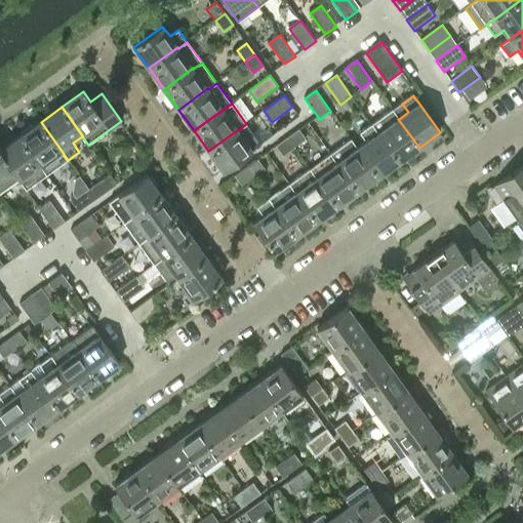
[(377,134),(398,163),(419,148),(398,119),(399,119),(393,110),(380,118),(388,127),(378,133),(377,134)]
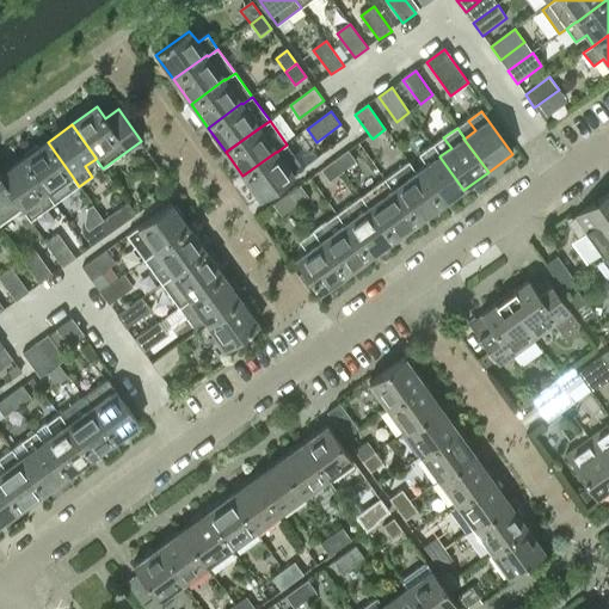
[(79,186),(72,176),(48,142),(24,159),(48,192),(48,194),(55,203),(79,186)]
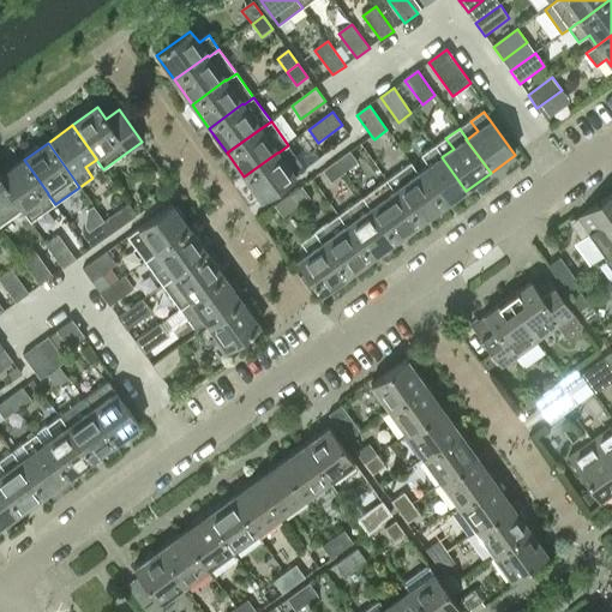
[(418,174),(442,208),(466,191),(442,157),(443,156),(436,147),(421,156),(430,166),(419,174),(418,174)]
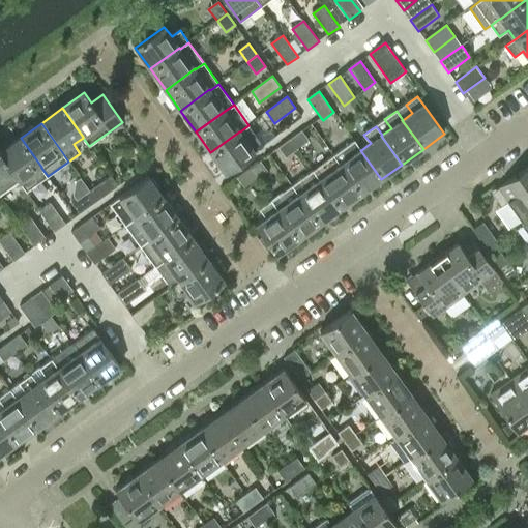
[(239,132),(210,152),(226,173),(264,146),(256,135),(246,141),(240,132),(239,132)]
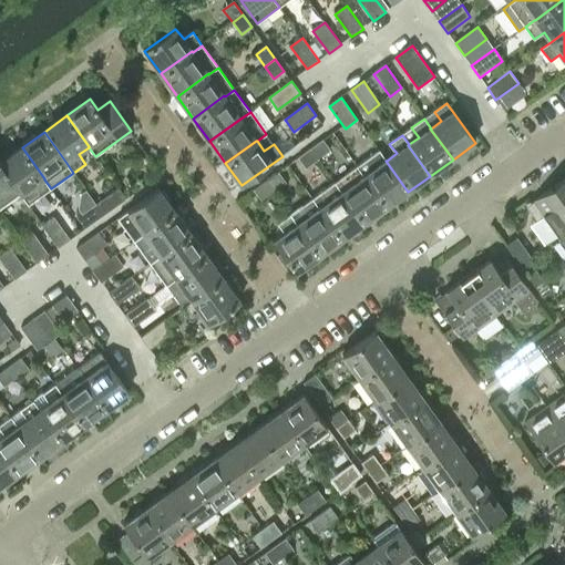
[(331,152),(324,141),(311,150),(319,161),(331,152)]
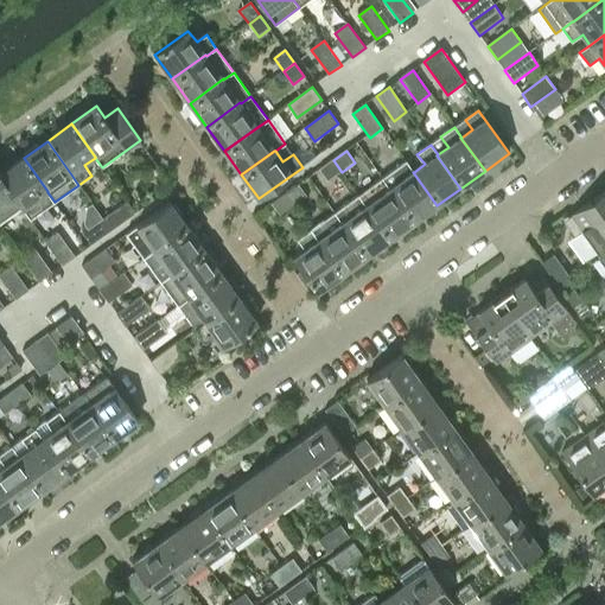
[(48,191),(24,158),(0,174),(16,197),(23,208),(31,220),(44,210),(37,199),(48,192),(48,191)]
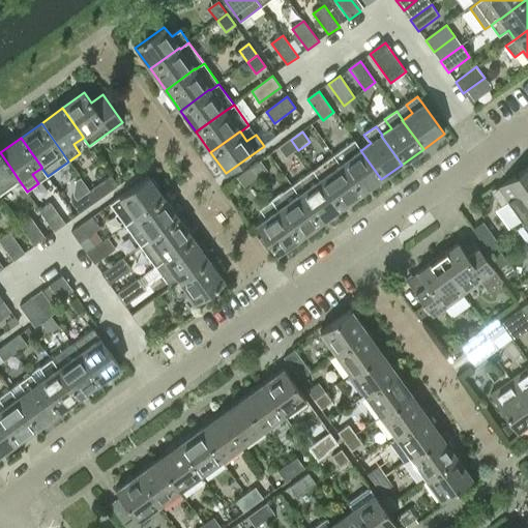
[(287,158),(298,150),(291,140),(280,148),(287,158)]
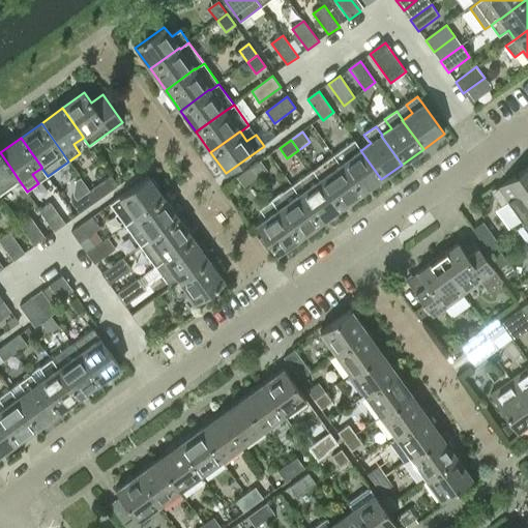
[(340,166),(360,195),(381,179),(360,150),(361,150),(355,141),(343,149),(349,158),(341,165),(340,166)]
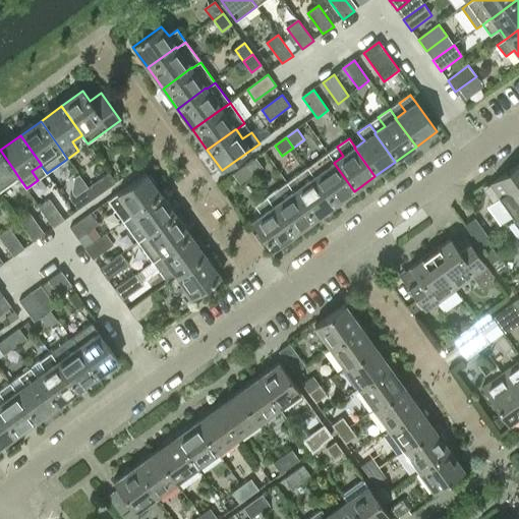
[(13,169),(0,150),(0,149),(0,191),(19,178),(13,169)]
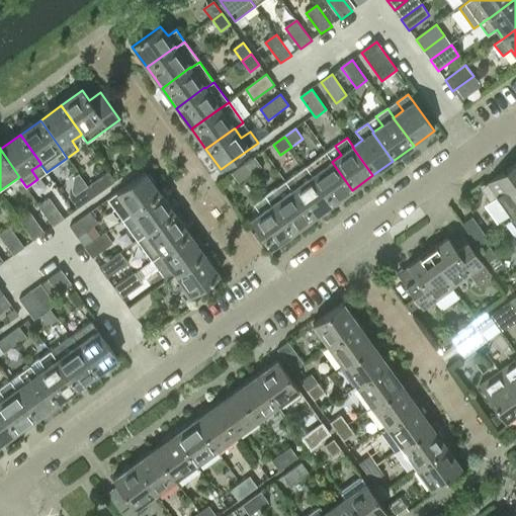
[(312,176),(332,204),(352,190),(332,162),(333,161),(326,153),(315,161),(321,169),(312,176)]
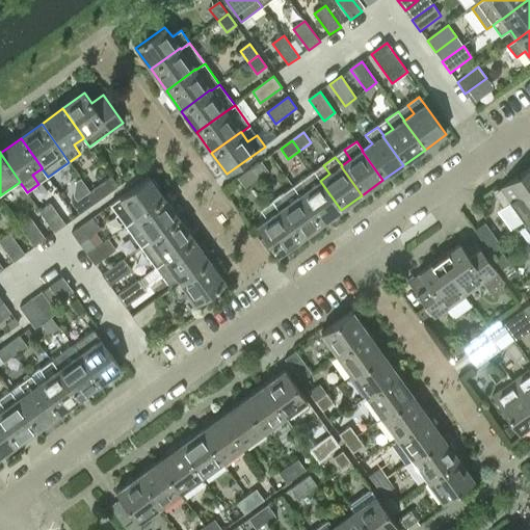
[(269,173),(262,162),(249,170),(257,181),(269,173)]
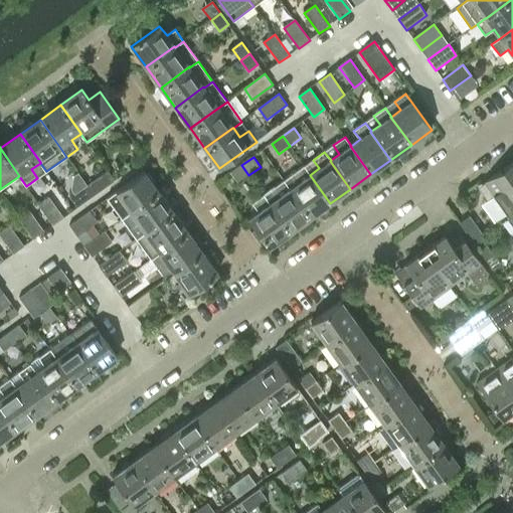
[(512,162),(479,187),(488,200),(493,195),(507,215),(508,216),(512,212),(512,162)]
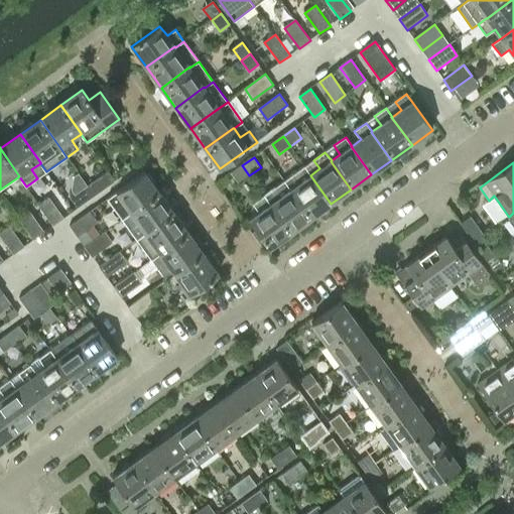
[(249,175),(242,165),(231,173),(238,183),(249,175)]
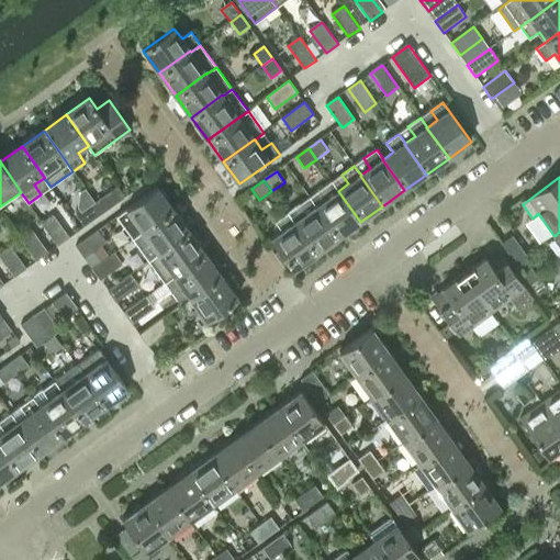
[(316,208),(338,238),(360,222),(338,191),(332,181),(320,190),(326,200),(316,206),(316,208)]
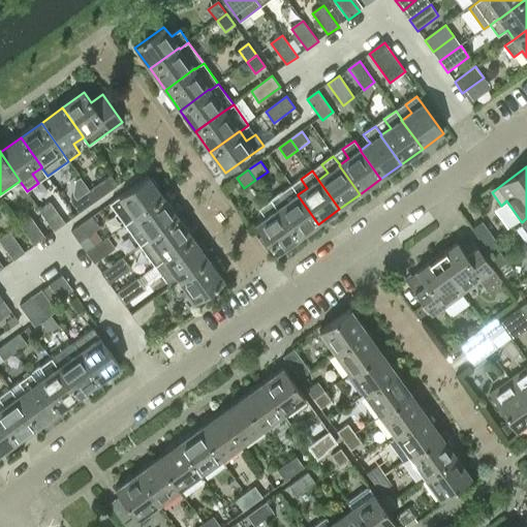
[(106,194),(118,186),(111,177),(99,185),(106,194)]
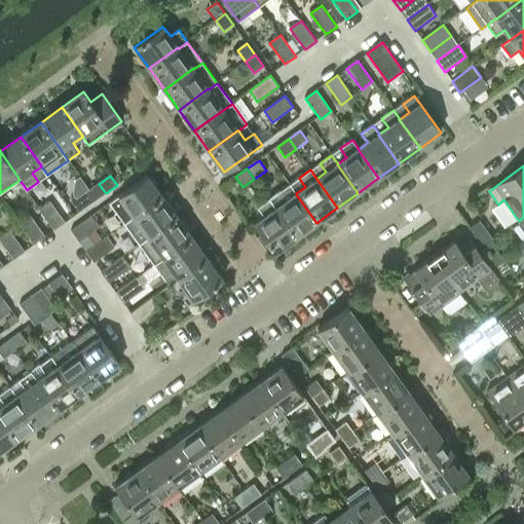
[(134,217),(135,218),(163,197),(148,176),(110,202),(125,224),(134,217)]
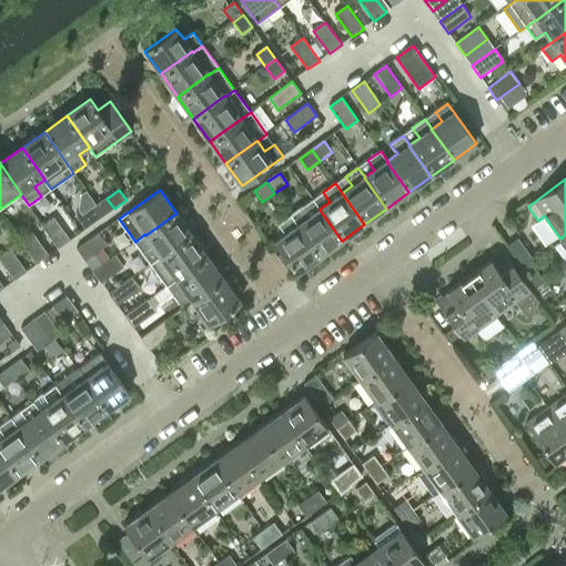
[(90,210),(98,221),(114,209),(107,199),(90,210)]
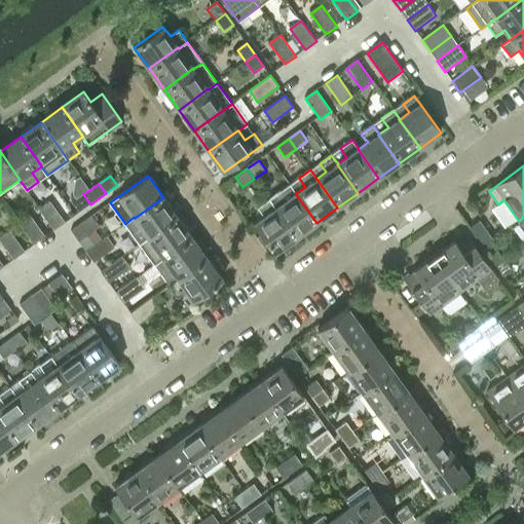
[(275,209),(296,237),(316,223),(296,194),(296,193),(290,185),(278,193),(285,201),(275,209)]
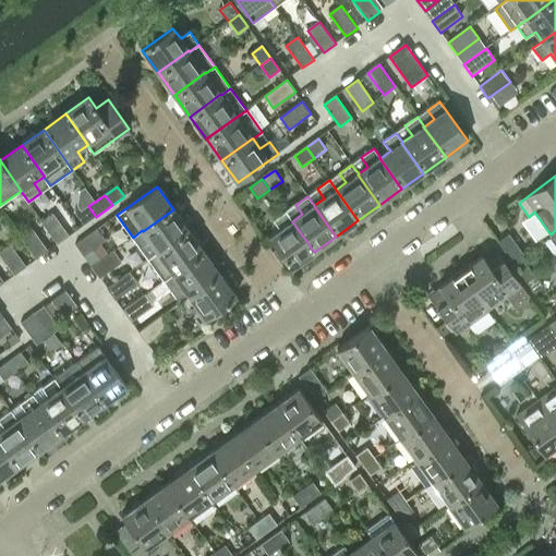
[(76,215),(84,226),(96,217),(88,206),(76,215)]
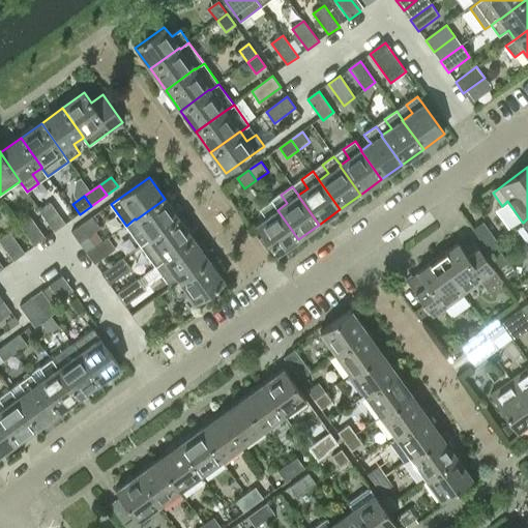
[(150,240),(179,220),(165,199),(136,220),(135,218),(126,226),(141,246),(150,240)]
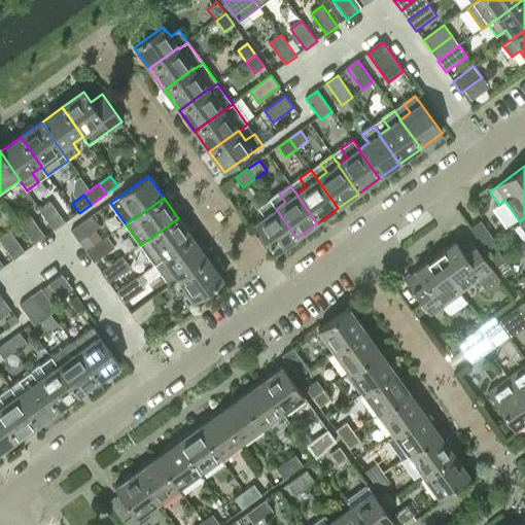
[(275,253),(296,238),(276,209),(270,200),(258,208),(265,217),(254,224),(275,253)]
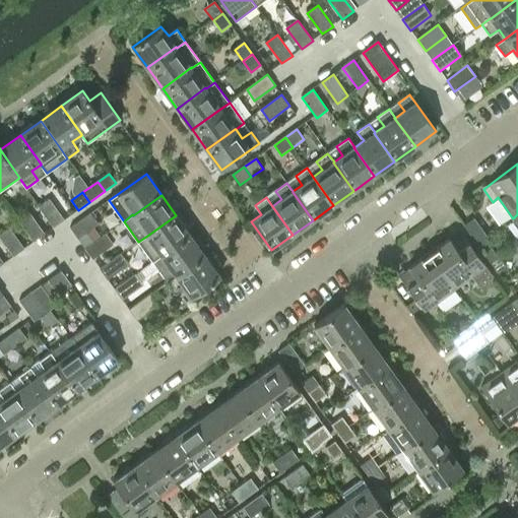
[(50,199),(40,206),(39,207),(54,228),(65,220),(50,199)]
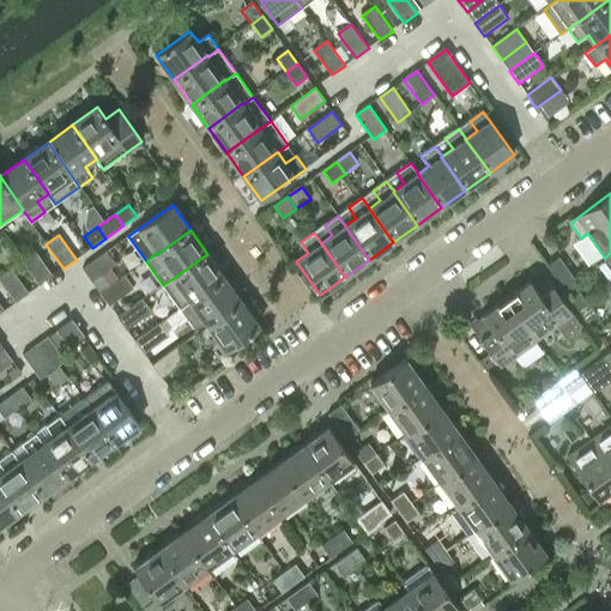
[(41,285),(53,277),(36,252),(23,261),(41,285)]
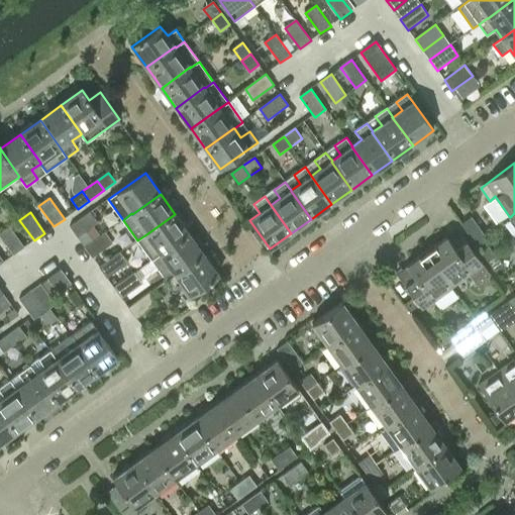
[(91,212),(70,227),(78,237),(98,223),(91,212)]
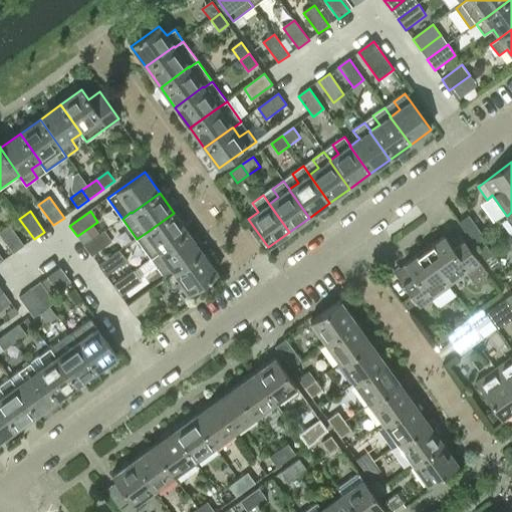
[(160,253),(161,253),(189,233),(174,213),(146,233),(137,239),(152,259),(160,253)]
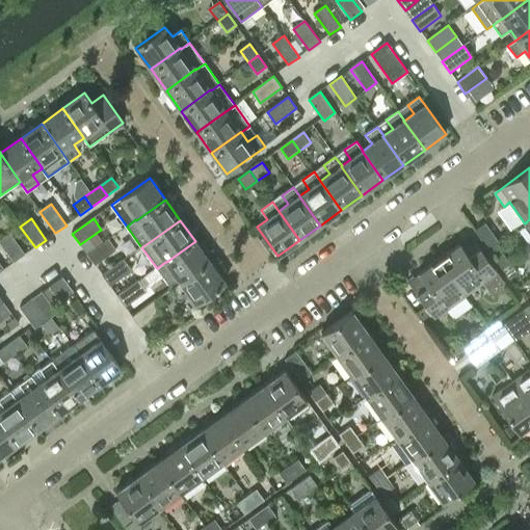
[(502,247),(499,242),(485,223),(475,231),(492,255),(502,247)]
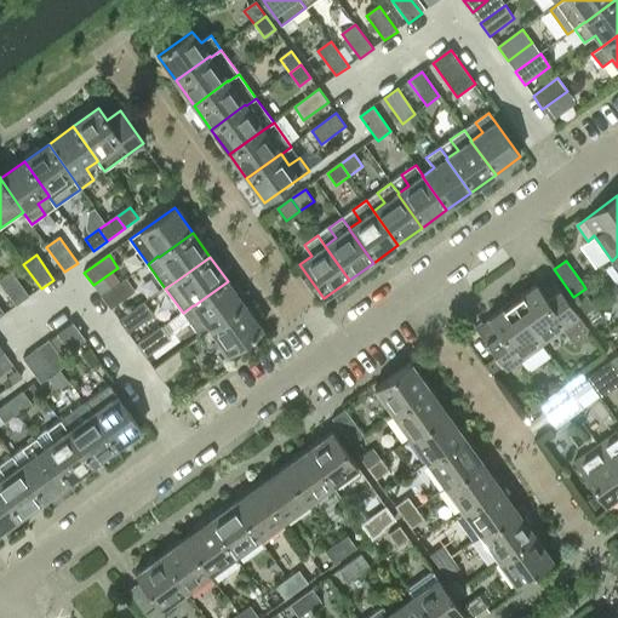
[(0,280),(0,284),(17,307),(29,297),(12,273),(0,280)]
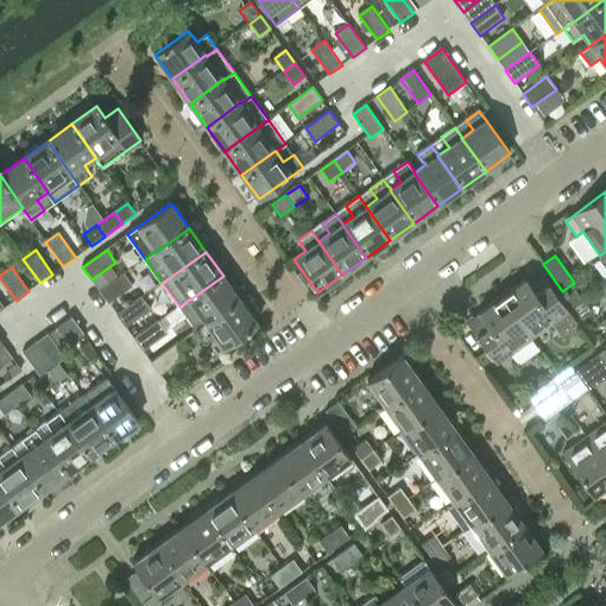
[(109,304),(133,286),(124,273),(100,291),(109,304)]
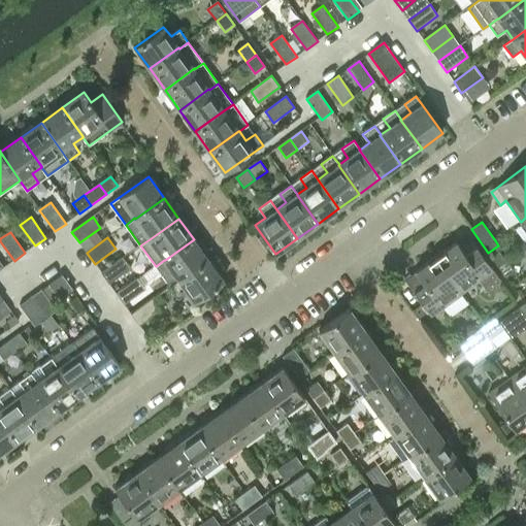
[(179,281),(208,260),(194,239),(165,260),(164,260),(156,266),(164,277),(172,271),(179,281)]
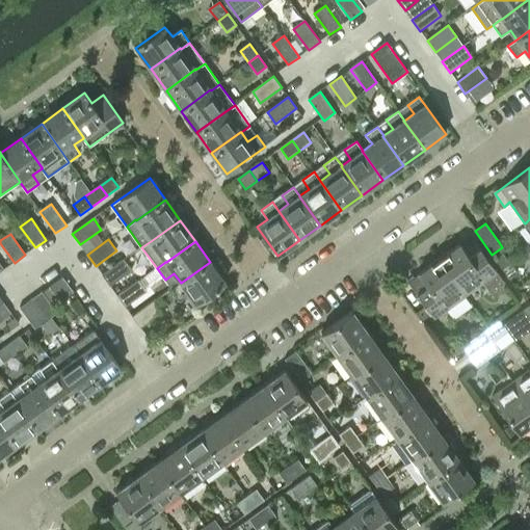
[(491,293),(505,284),(476,243),(466,252),(460,244),(440,259),(466,296),(483,283),(491,293)]
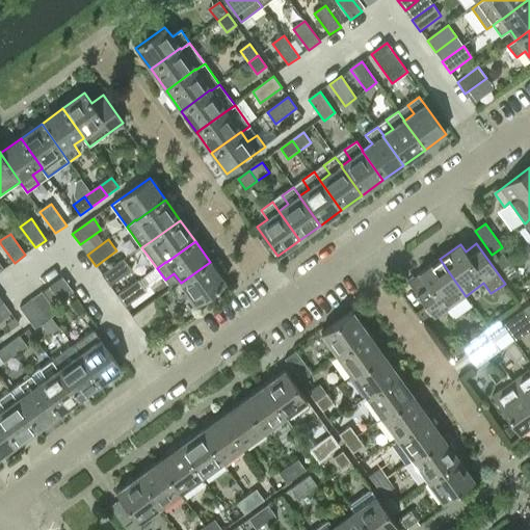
[(503,269),(510,264),(503,255),(496,260),(503,269)]
